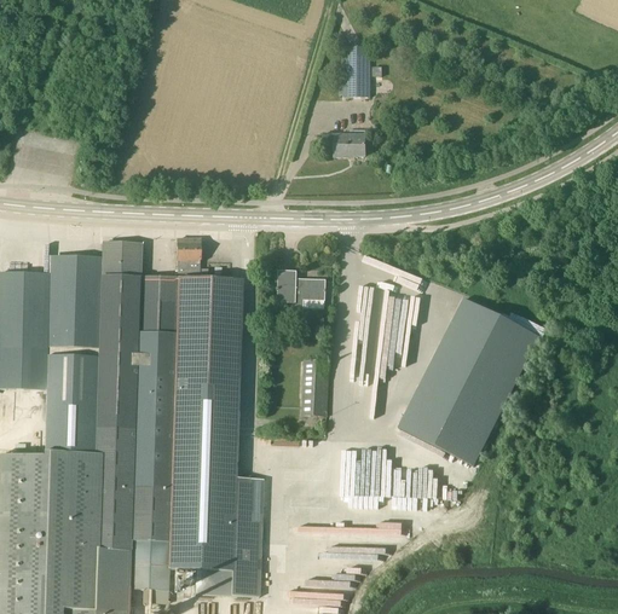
[(344,94),(371,94),(373,70),(373,44),(346,44),(345,81),(340,82),(340,93),(344,93),(344,94)]
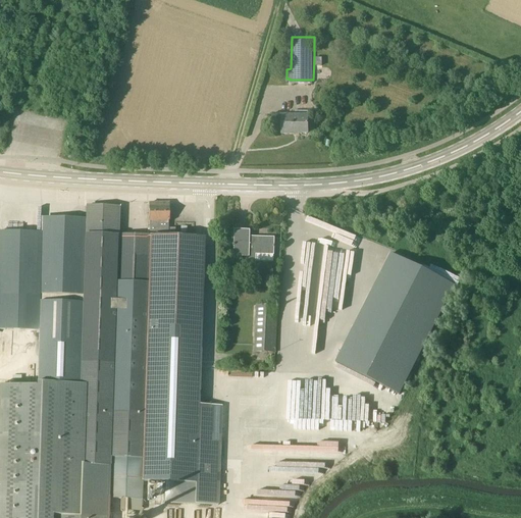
[(295,130),(309,130),(309,106),(291,107),(291,111),(282,111),(282,131),(295,131),(295,130)]
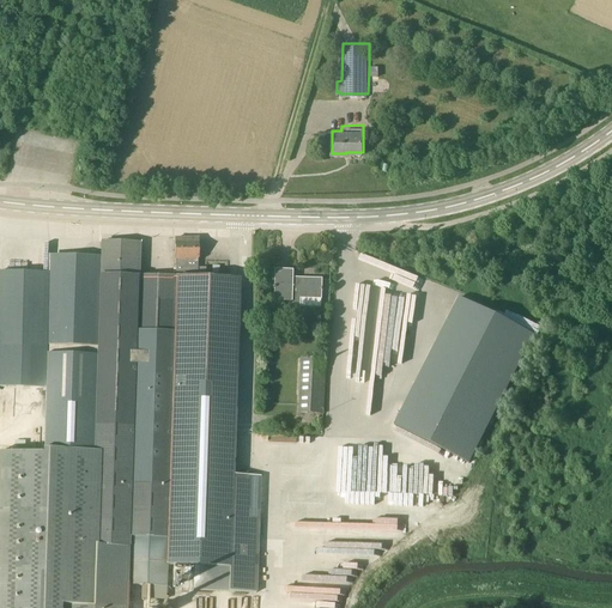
[(0,268),(0,382),(47,383),(46,451),(1,450),(0,480),(0,607),(127,607),(128,605),(128,581),(143,582),(143,594),(167,595),(168,560),(195,561),(194,587),(258,588),(260,516),(261,505),(247,505),(248,472),(234,472),(241,277),(207,275),(207,263),(199,263),(199,235),(176,235),(176,256),(177,256),(177,272),(199,272),(199,275),(179,275),(177,275),(177,274),(140,273),(141,239),(140,239),(140,242),(120,242),(121,238),(119,238),(119,265),(101,265),(100,326),(48,324),(50,271),(0,268)]
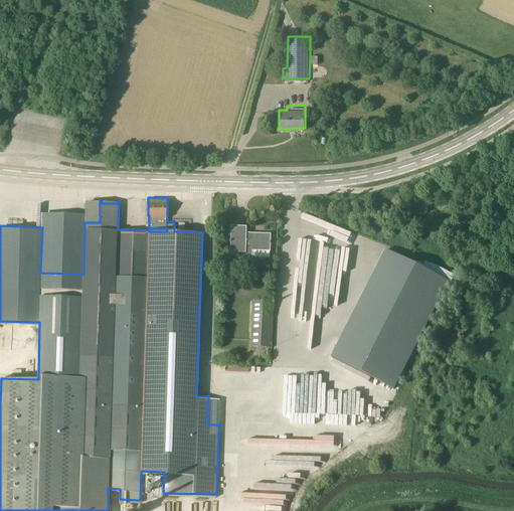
[(42,216),(42,227),(40,273),(83,274),(84,222),(86,217),(42,216)]
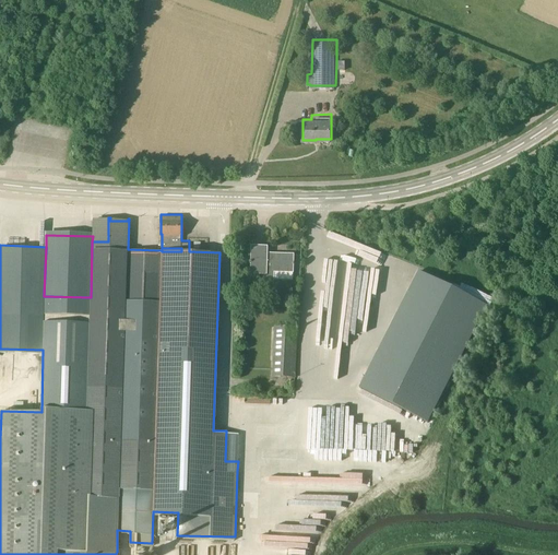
[(274,276),(294,276),(294,261),(295,261),(296,259),(295,259),(295,251),(269,250),(269,244),(253,244),(252,258),(251,258),(251,260),(252,260),(252,271),(266,271),(265,282),(274,283),(274,276)]
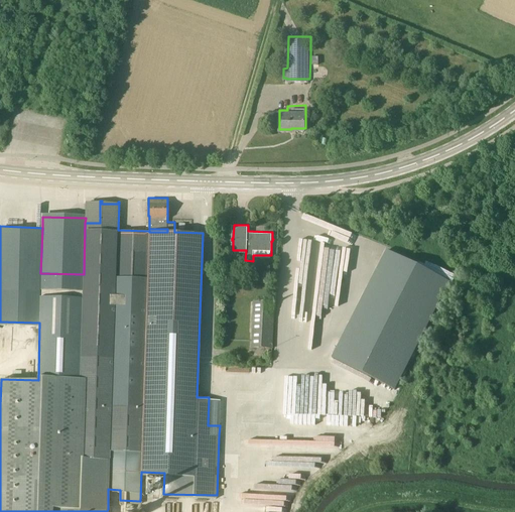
[(388,253),(335,360),(396,390),(449,283),(388,253)]
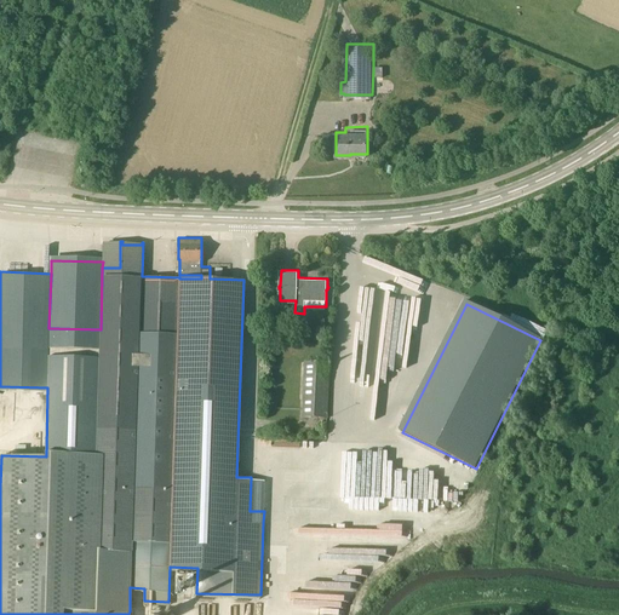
[(331,358),(320,358),(307,357),(304,413),(328,414),(331,358)]
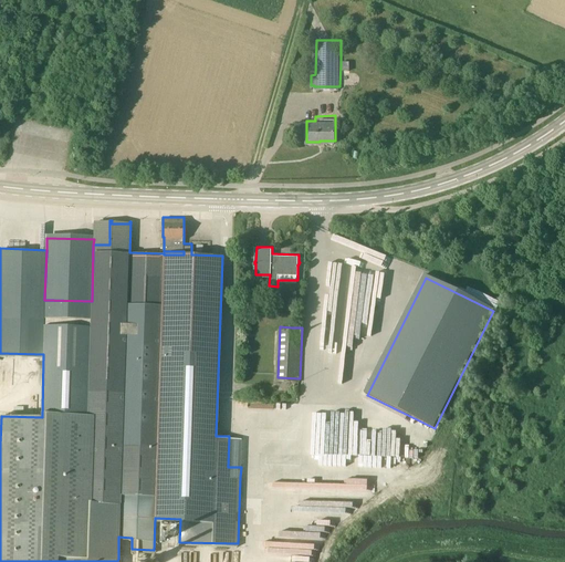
[(304,492),(304,487),(269,486),(269,506),(273,506),(273,492),(304,492)]
